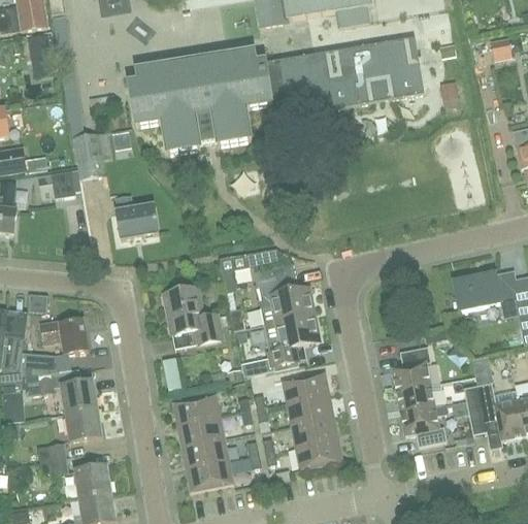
[(0,33),(47,27),(42,0),(17,0),(18,7),(0,9),(0,33)]
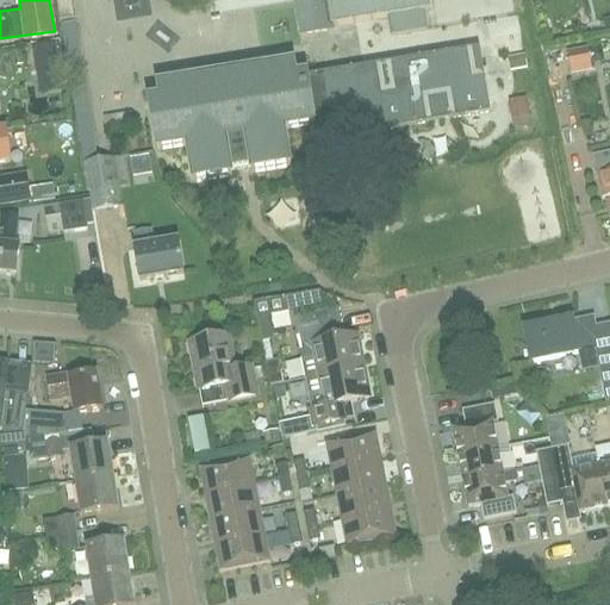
[(55,0),(57,17),(75,13),(73,0),(55,0)]
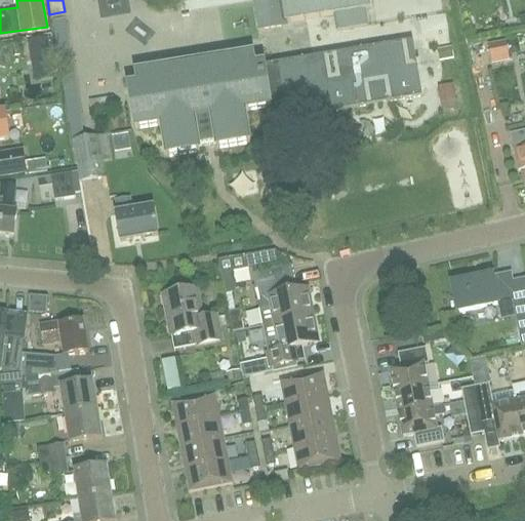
[(337,27),(366,22),(364,6),(369,5),(368,0),(253,0),(258,27),(286,23),(286,18),(334,10),(337,27)]
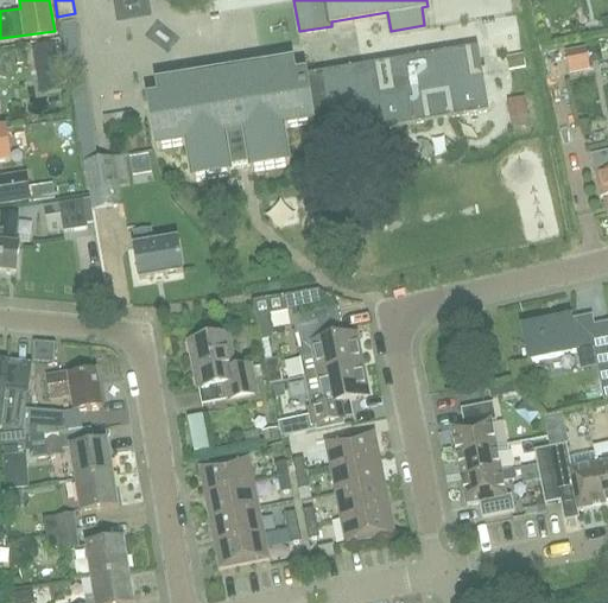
[(97,156),(75,17),(59,19),(82,158),(97,156)]
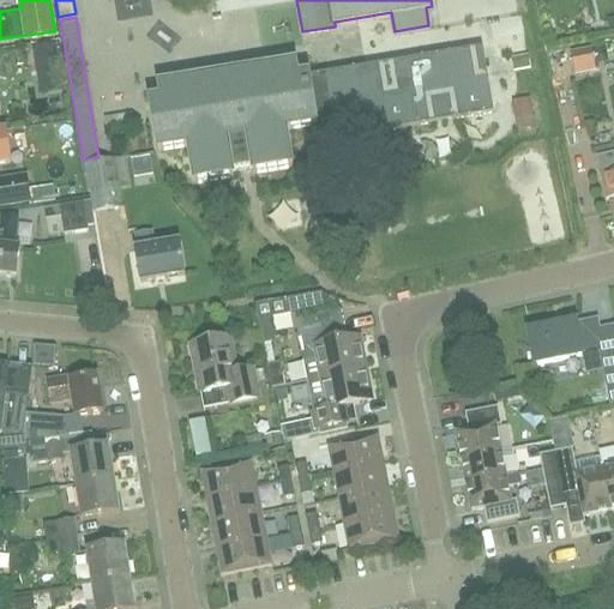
[(35,46),(38,67),(60,64),(56,42),(35,46)]
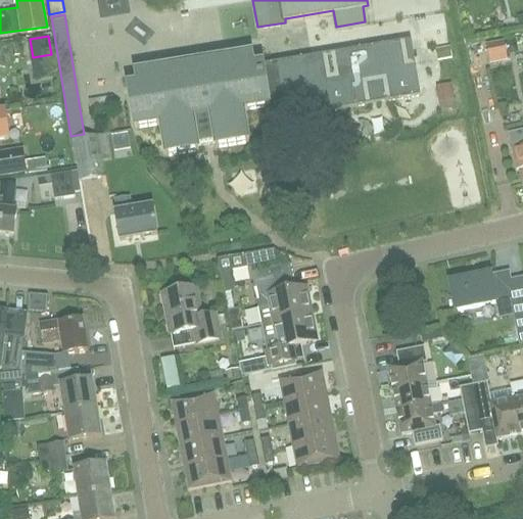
[(412,36),(263,61),(263,60),(253,62),(251,50),(220,55),(221,60),(193,65),(168,69),(168,64),(136,69),(137,82),(128,83),(135,126),(160,122),(165,153),(198,148),(197,143),(215,140),(216,145),(248,140),(243,108),(268,104),(269,103),(274,119),(422,95),(412,36)]
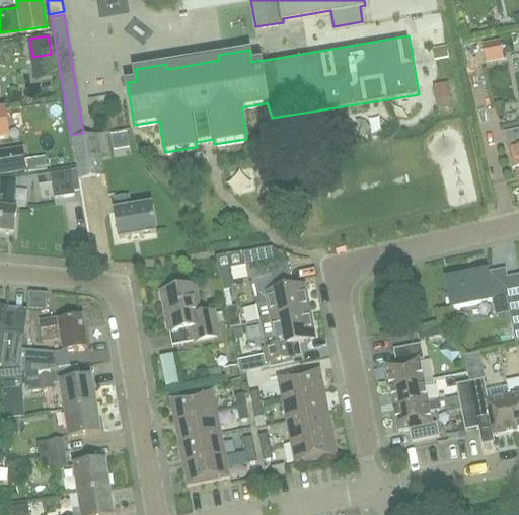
[(485,59),(502,55),(499,39),(482,43),(485,59)]
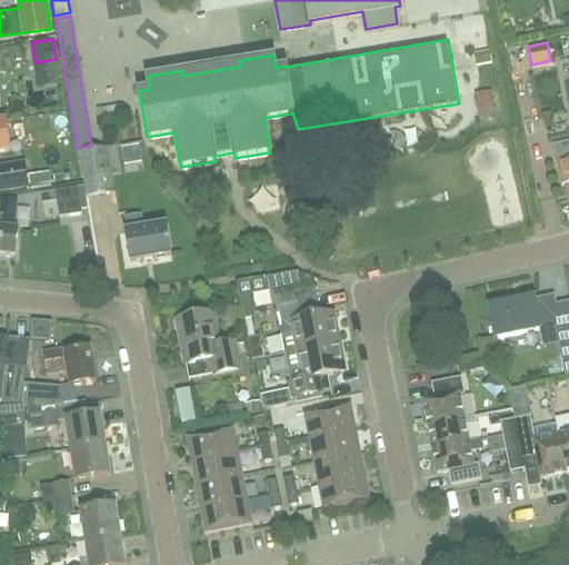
[(475,90),(479,117),(495,115),(490,88),(475,90)]
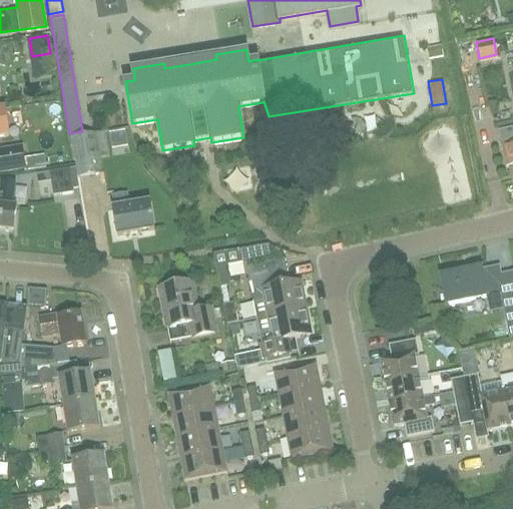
[(0,105),(9,104),(8,95),(0,96),(0,105)]
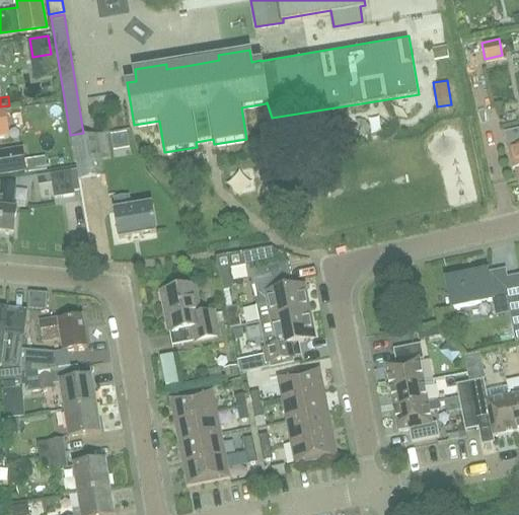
[(9,105),(0,106),(0,116),(11,115),(9,105)]
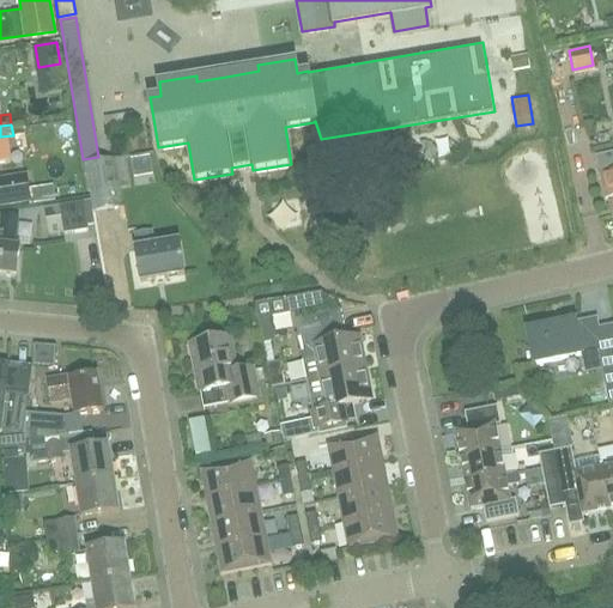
[(83,159),(87,189),(89,189),(92,208),(122,205),(120,184),(127,183),(122,153),(83,159)]
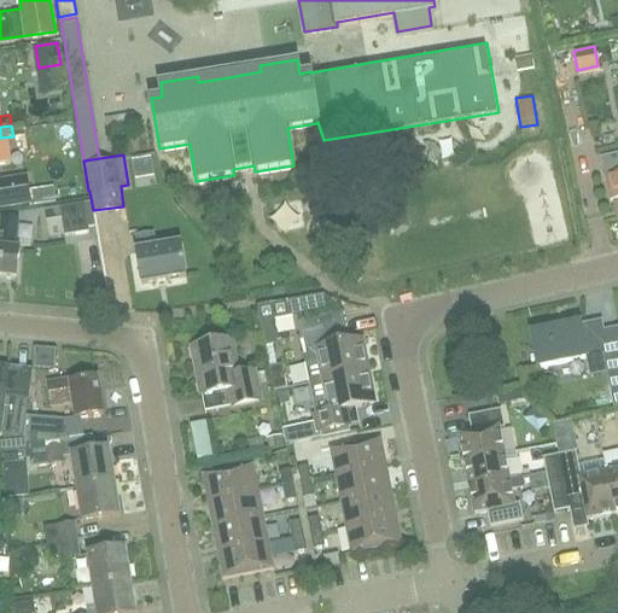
[(617,193),(617,194),(617,170),(604,174),(608,194),(617,193)]
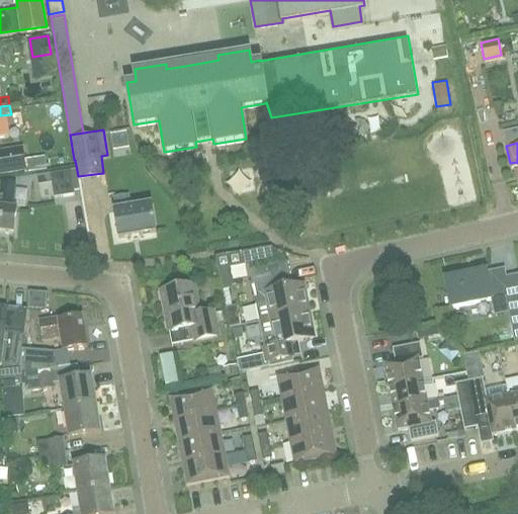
[(0,170),(24,167),(21,147),(0,150),(0,170)]
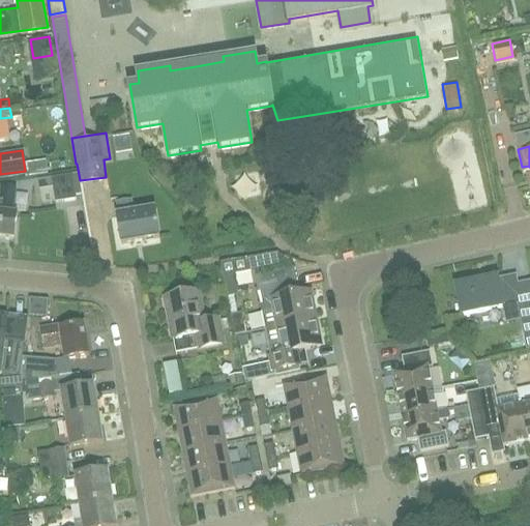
[(50,173),(55,199),(76,196),(76,192),(78,191),(75,171),(71,171),(71,170),(50,173)]
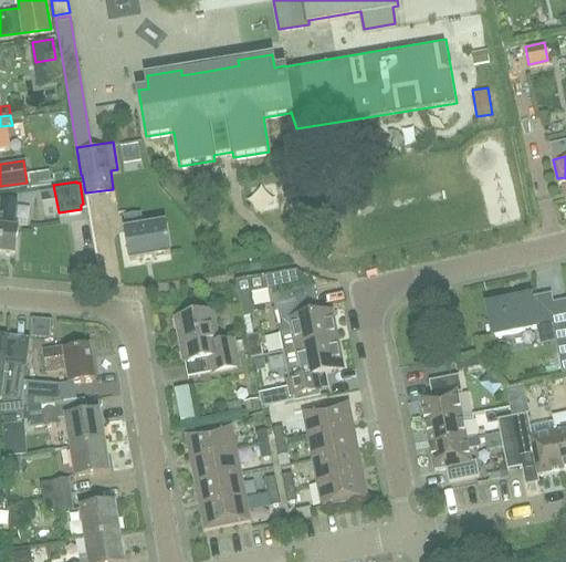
[(0,248),(14,250),(18,225),(12,225),(13,209),(0,207),(0,248)]
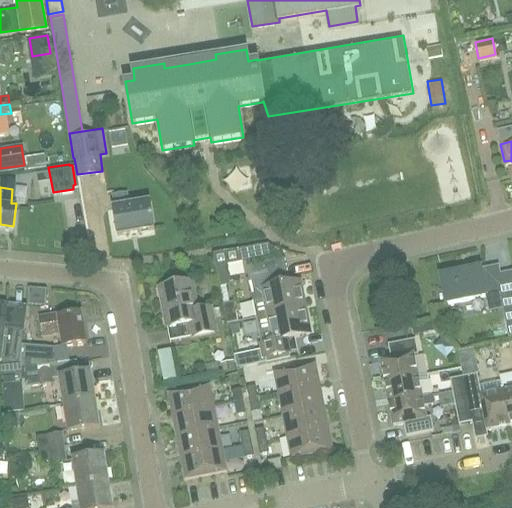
[(154,226),(149,200),(128,204),(126,191),(112,194),(115,206),(113,206),(117,233),(154,226)]
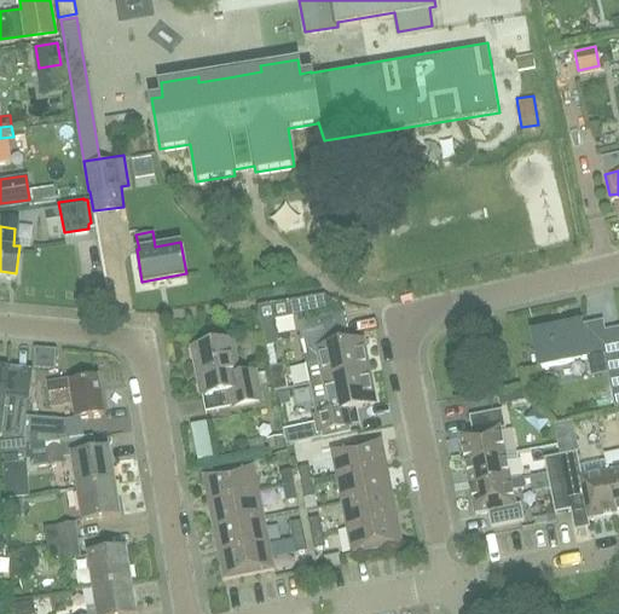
[(106,284),(122,282),(119,256),(103,259),(106,284)]
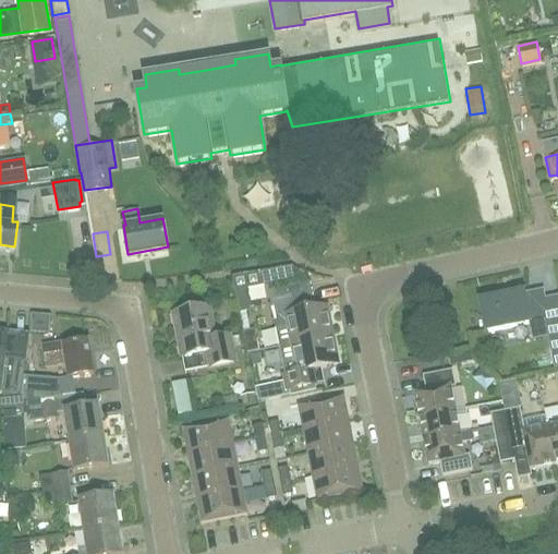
[(264,284),(261,268),(232,273),(239,310),(245,309),(250,308),(245,288),(264,284)]
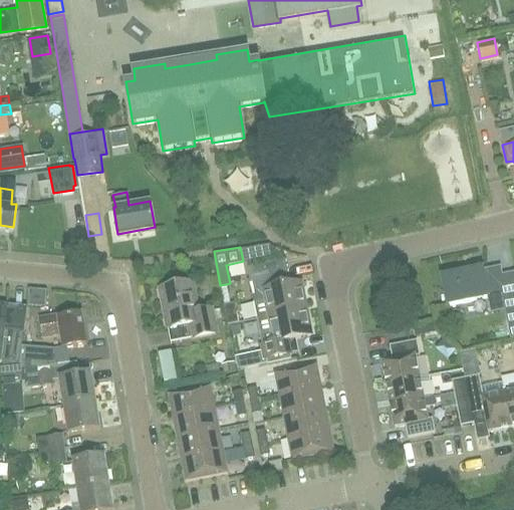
[(443,275),(449,302),(486,295),(485,287),(504,283),(500,265),(481,269),(481,267),(443,275)]
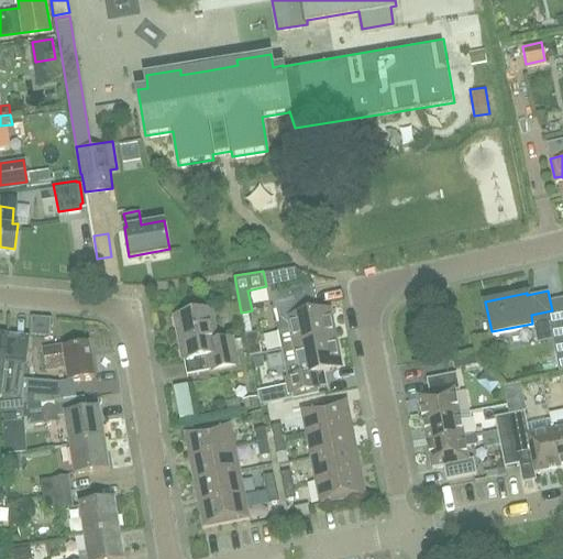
[(282,347),(334,336),(328,307),(304,311),(300,297),(273,304),(282,347)]
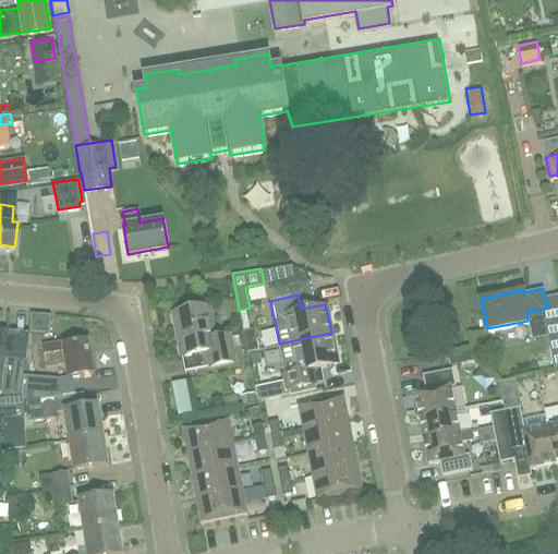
[(215,302),(173,310),(182,353),(205,349),(208,364),(235,359),(232,342),(240,341),(238,332),(230,333),(230,332),(214,335),(208,304),(215,302)]
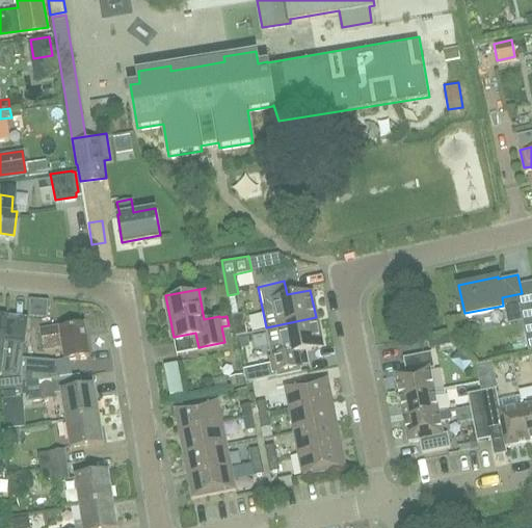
[(234,294),(228,295),(232,313),(238,312),(234,294)]
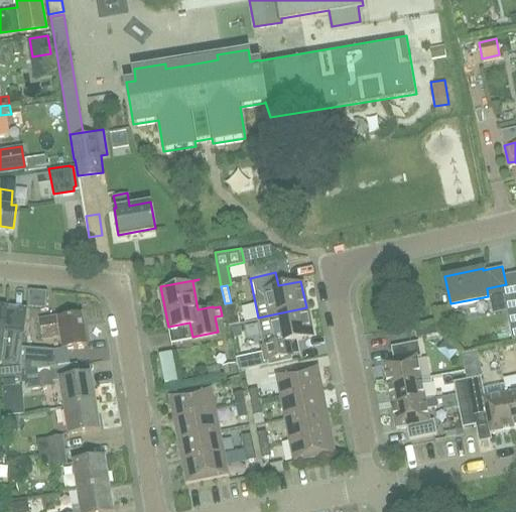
[(0,361),(2,362),(2,361),(19,363),(22,344),(26,306),(6,304),(7,302),(0,301),(0,361)]
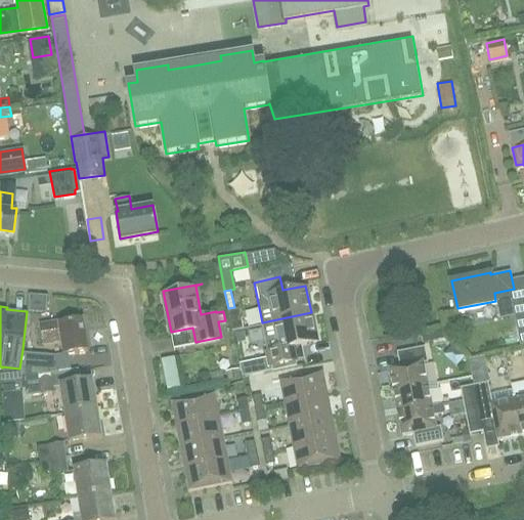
[(316,339),(311,312),(262,322),(270,362),(296,357),(294,344),(316,339)]
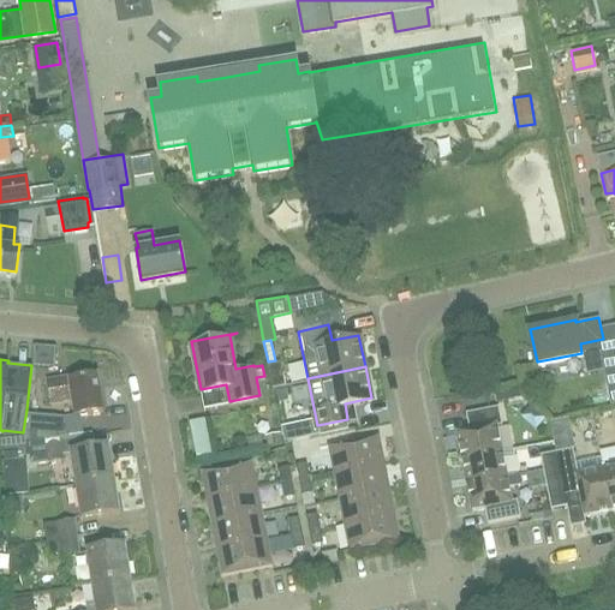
[(285,383),(282,371),(270,374),(272,386),(285,383)]
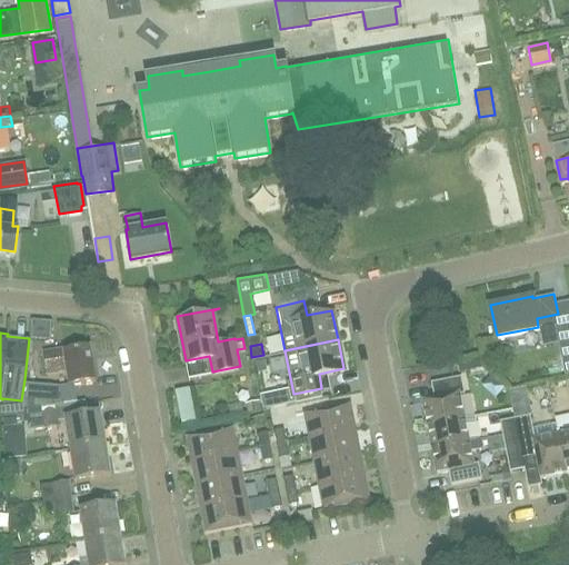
[(65,346),(49,349),(52,372),(67,368),(69,382),(95,377),(89,345),(65,349),(65,346)]
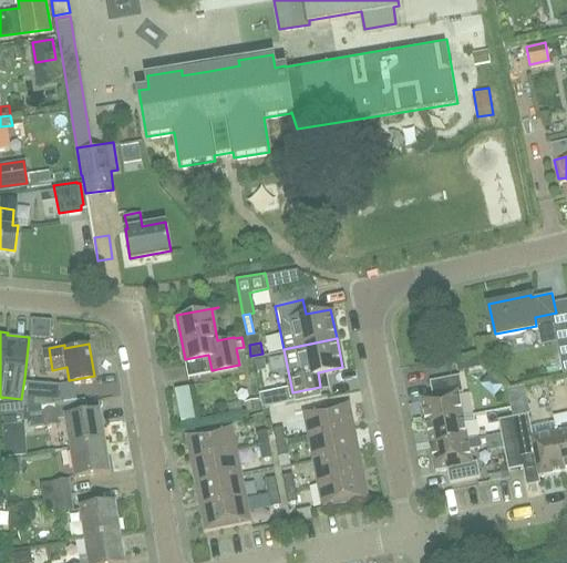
[(480,364),(477,351),(454,356),(456,368),(480,364)]
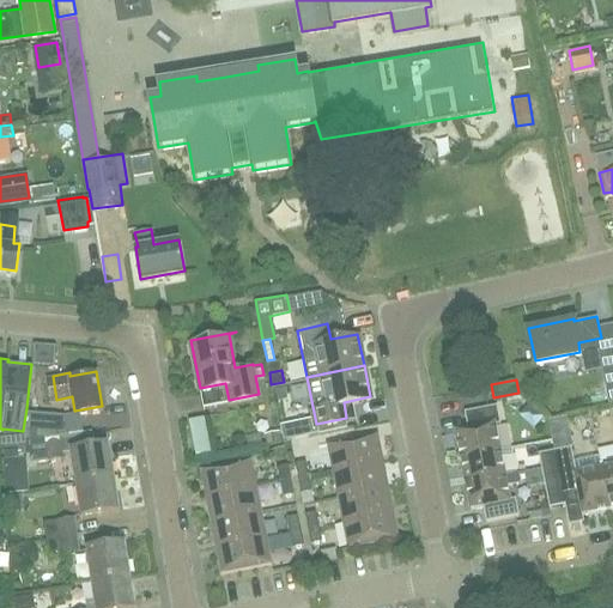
[(460,454),(499,447),(495,421),(499,420),(496,402),(463,409),(467,426),(454,429),(460,454)]
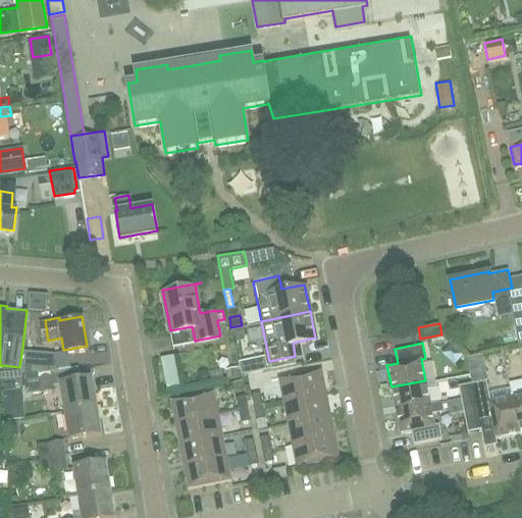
[(21,369),(31,372),(51,368),(58,367),(56,351),(22,348),(19,367),(19,369),(21,369)]
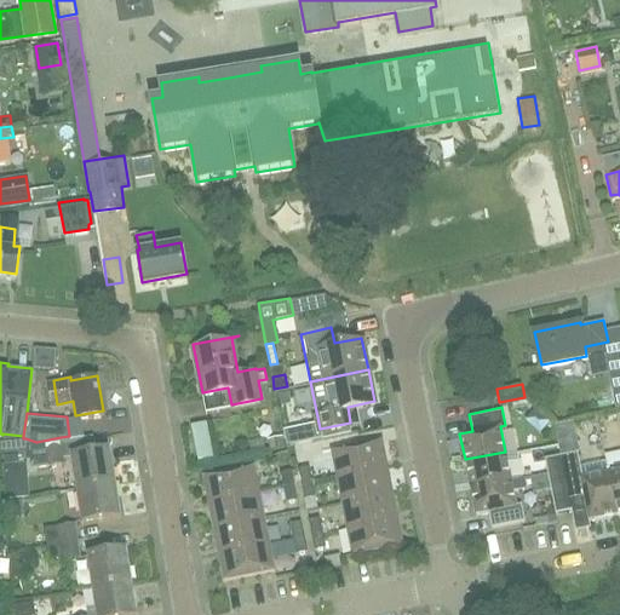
[(208,419),(214,450),(230,447),(223,415),(208,419)]
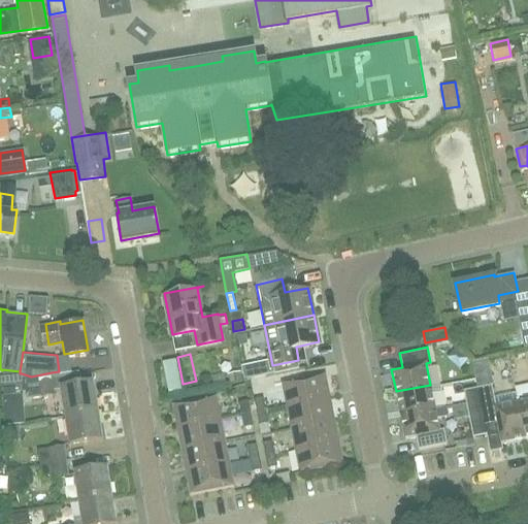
[(182,387),(175,357),(162,360),(168,390),(182,387)]
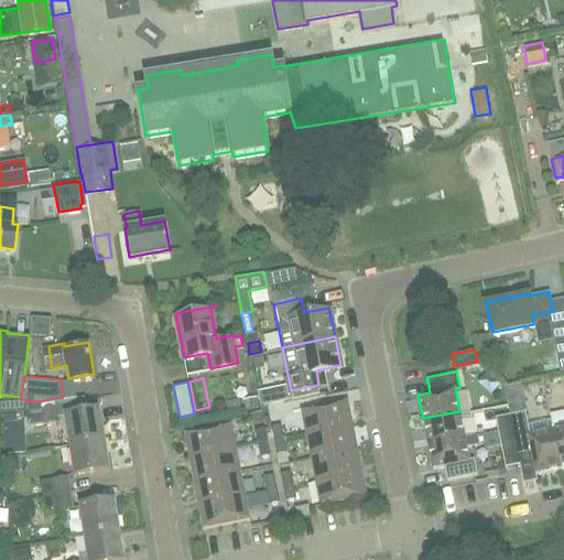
[(243,397),(246,407),(258,404),(256,394),(243,397)]
